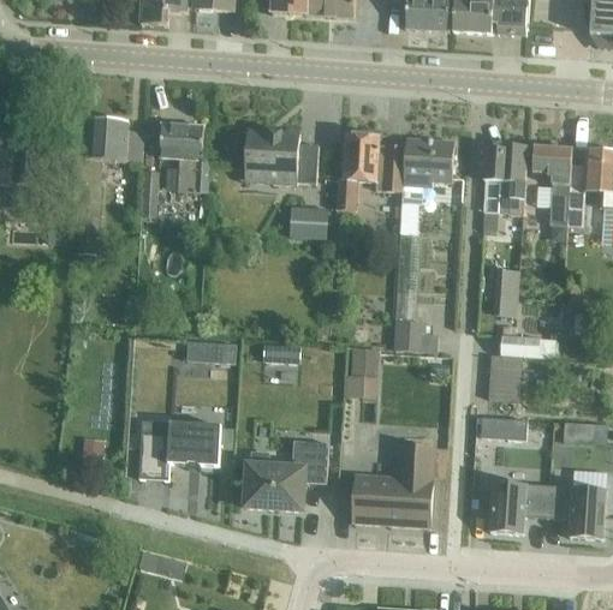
[(143,0),(142,25),(170,27),(171,13),(189,15),(189,0),(143,0)]
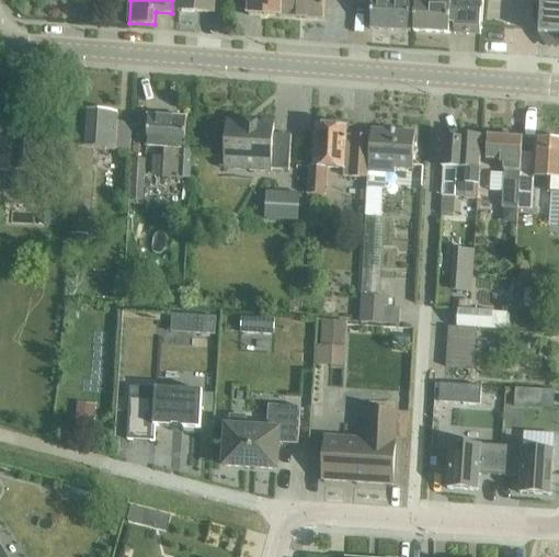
[(179,0),(179,9),(214,11),(214,0),(179,0)]
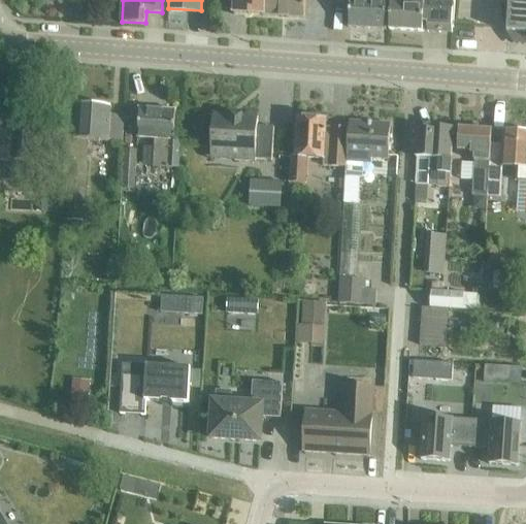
[(233,0),(233,12),(303,17),(303,0),(233,0)]
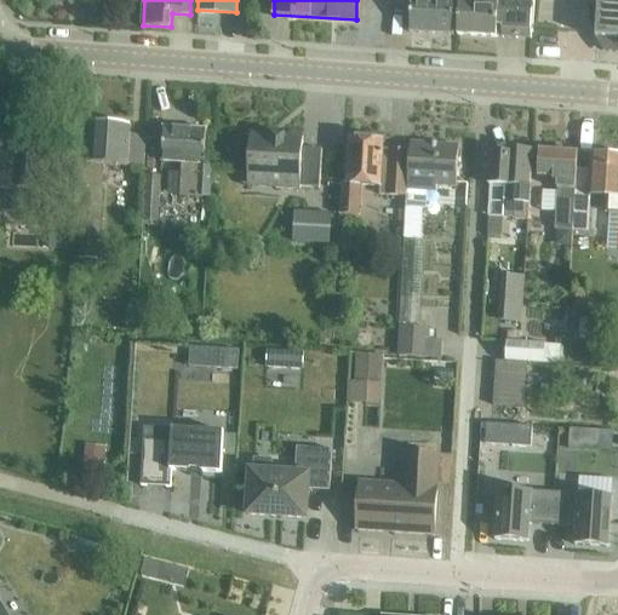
[(411,0),(411,30),(453,32),(455,0),(411,0)]
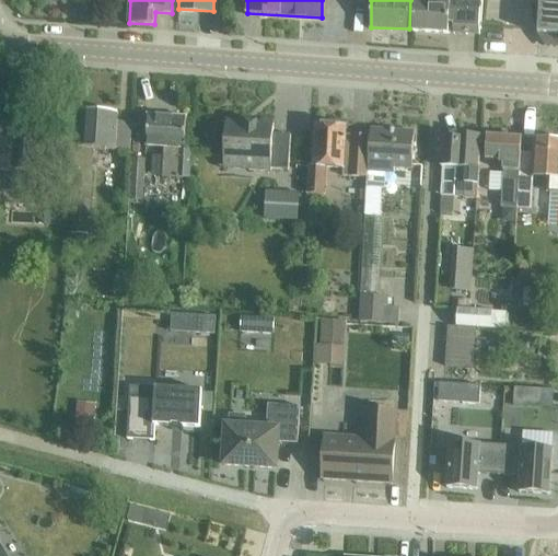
[(414,0),(413,30),(448,32),(479,33),(479,27),(480,27),(480,25),(480,0),(414,0)]
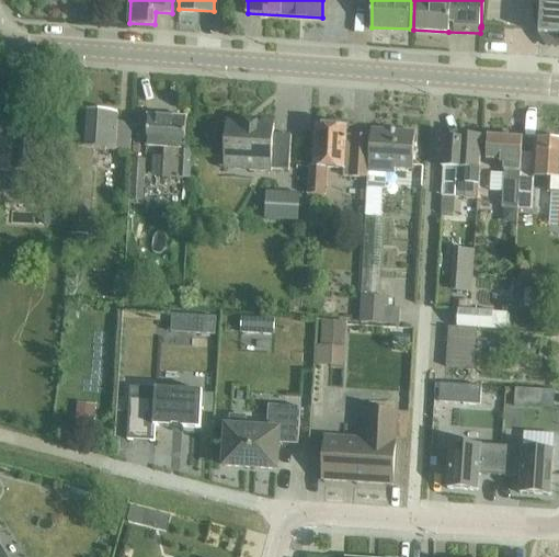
[(539,2),(537,31),(554,32),(555,34),(556,35),(558,36),(558,37),(558,0),(539,0),(539,2)]
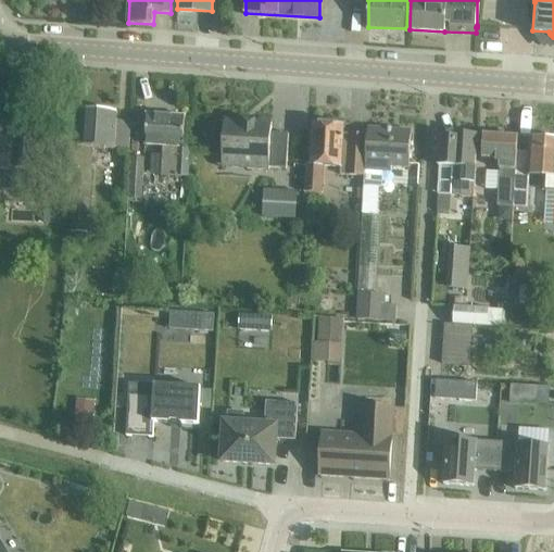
[(70,228),(87,229),(92,145),(128,148),(130,118),(116,117),(116,111),(80,108),(76,168),(74,167),(70,228)]
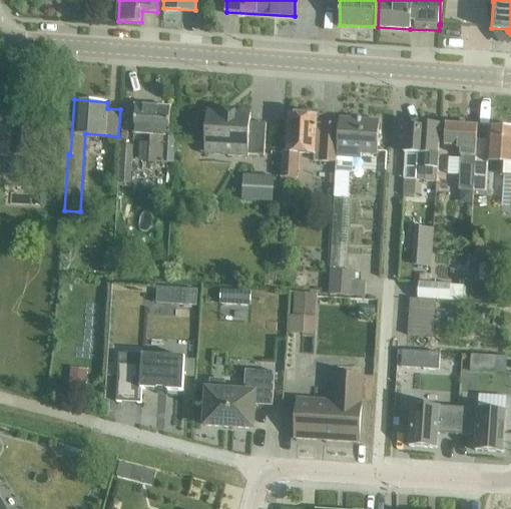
[(132,130),(149,131),(146,158),(172,160),(173,134),(167,134),(169,105),(134,103),(132,130)]
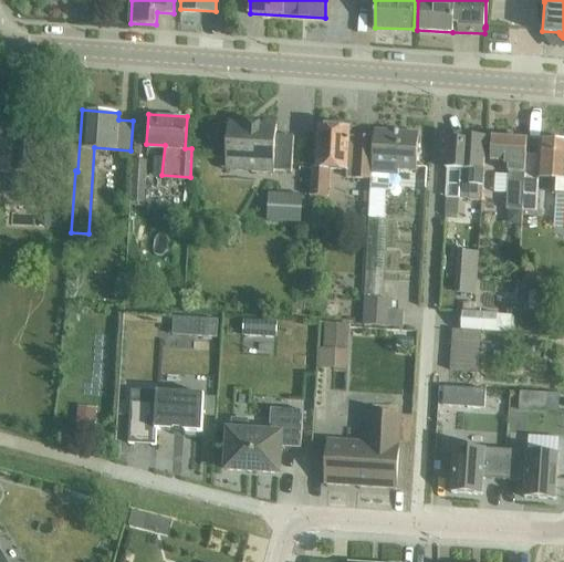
[(277,134),(278,124),(261,123),(261,122),(260,122),(260,123),(258,123),(250,123),(250,122),(249,122),(249,123),(229,122),(227,159),(252,160),(252,170),(274,172),(274,169),(292,170),(294,135),(277,134)]
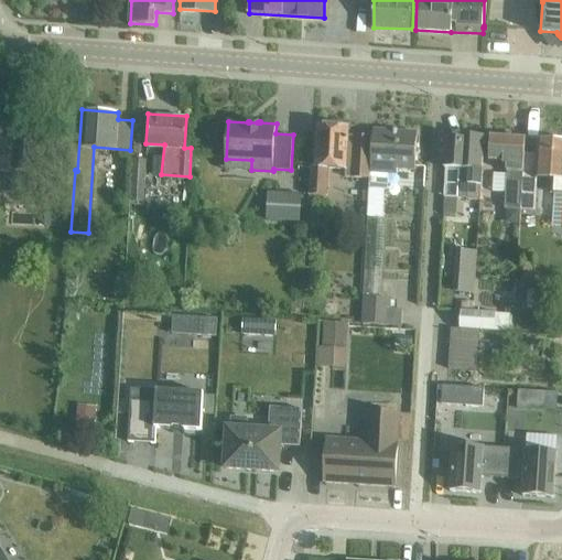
[(0,192),(34,194),(34,186),(38,128),(0,126),(0,192)]
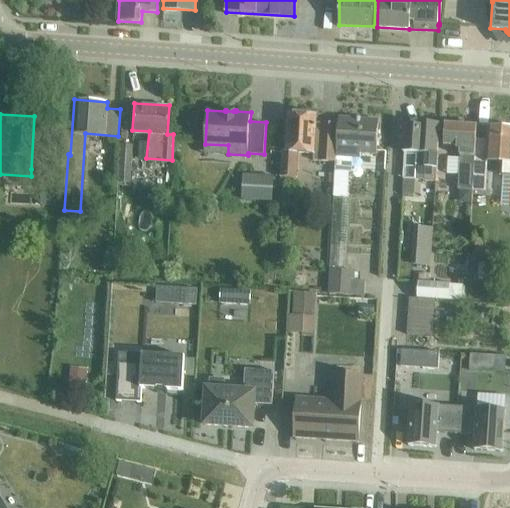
[(279,149),(278,175),(294,176),(295,151),(311,152),(310,159),(331,160),(331,149),(333,118),(314,117),(314,115),(285,114),(283,149),(279,149)]
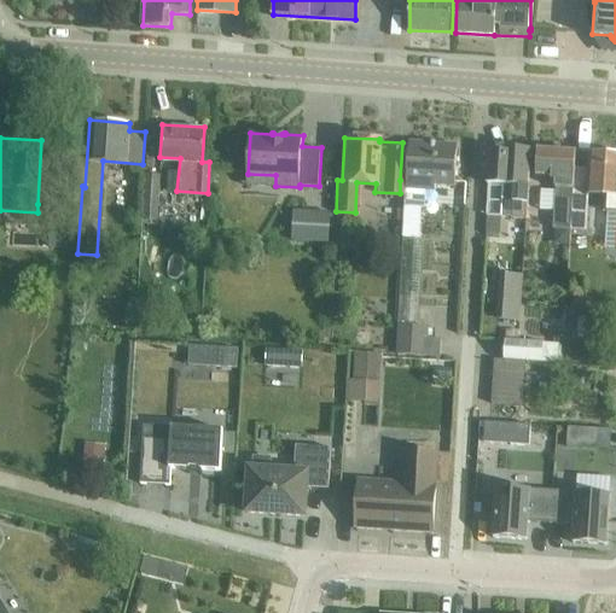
[(404,187),(402,204),(419,205),(423,205),(423,188),(433,188),(433,184),(452,185),(454,142),(407,140),(405,187),(404,187)]
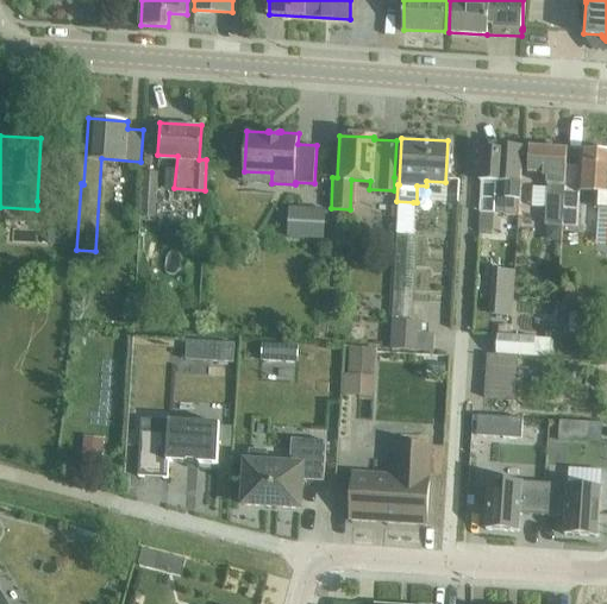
[(479,208),(477,228),(489,230),(492,209),(505,211),(505,212),(515,213),(520,144),(494,143),(494,146),(480,146),(479,171),(479,177),(481,177),(480,184),(480,192),(479,208)]
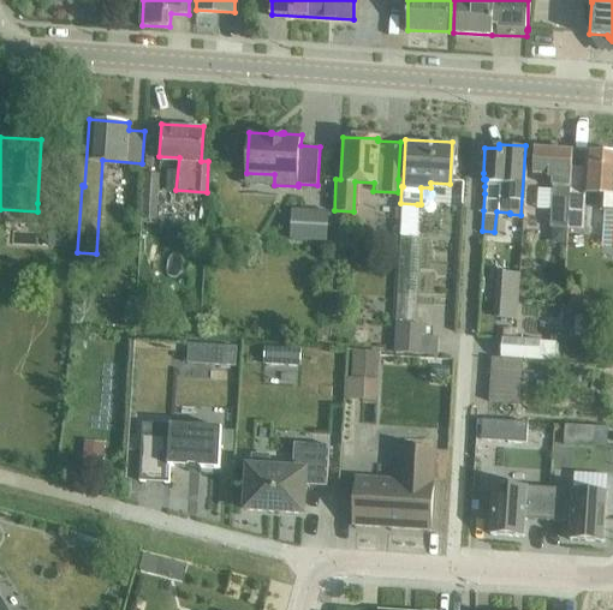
[(534,148),(531,173),(547,174),(546,178),(551,178),(549,186),(551,186),(551,187),(537,186),(536,205),(549,207),(547,226),(566,228),(570,166),(571,151),(534,148)]
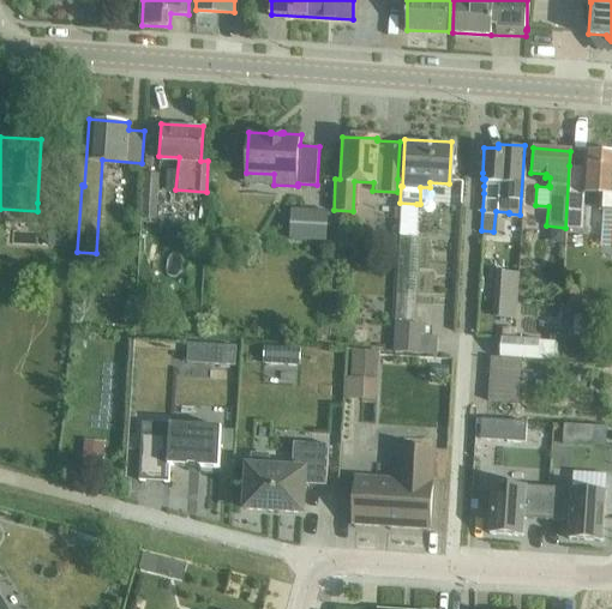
[(569,166),(565,228),(580,229),(582,193),(601,194),(600,210),(611,211),(611,154),(585,152),(583,167),(569,166)]
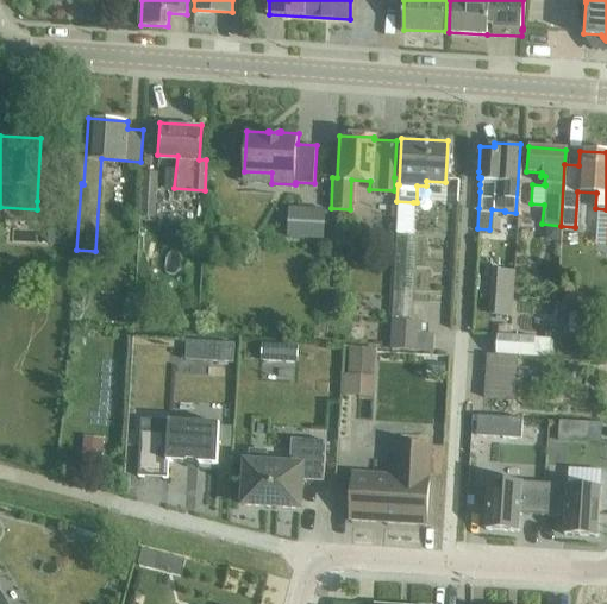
[(157,170),(139,169),(137,214),(155,215),(157,170)]
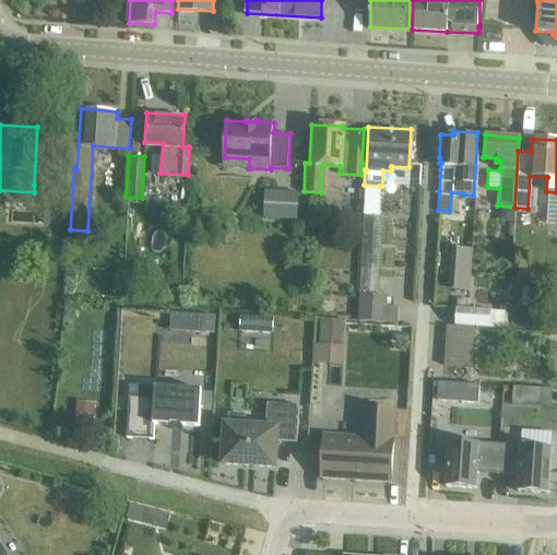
[(277,190),(276,217),(294,217),(295,191),(277,190)]
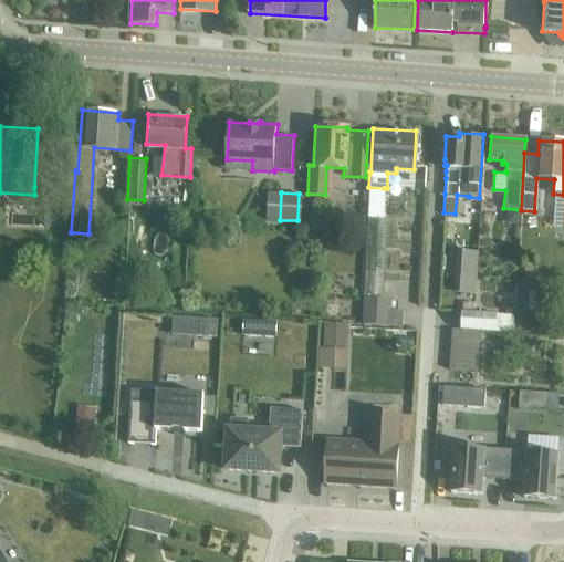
[(43,211),(43,226),(59,226),(60,212),(43,211)]
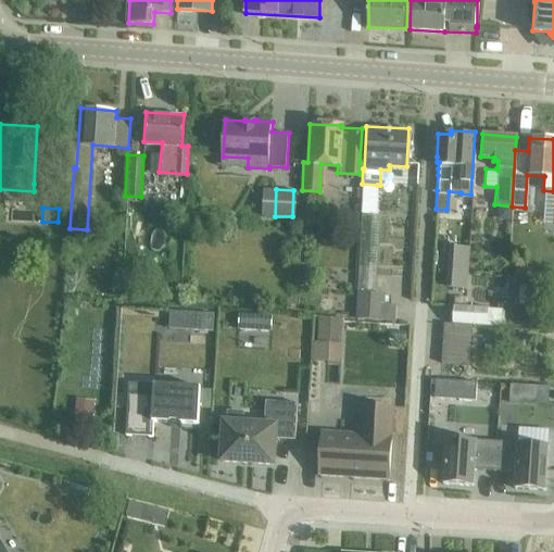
[(445,271),(444,286),(465,287),(466,273),(445,271)]
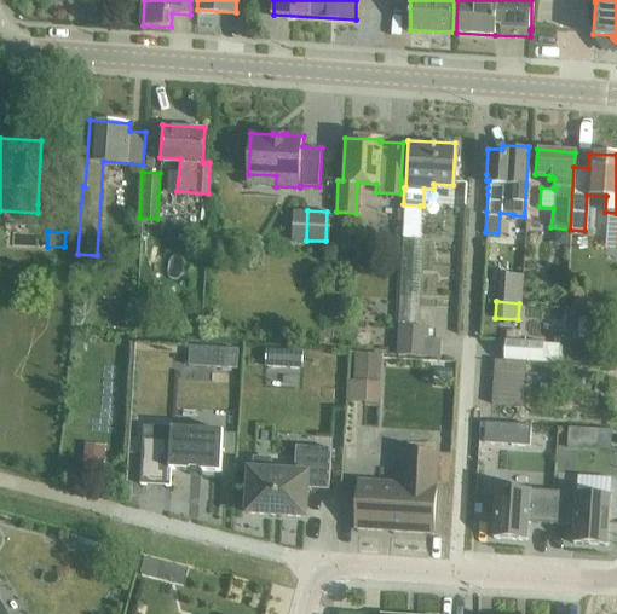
[(586,314),(584,328),(599,328),(600,308),(586,307),(586,314)]
